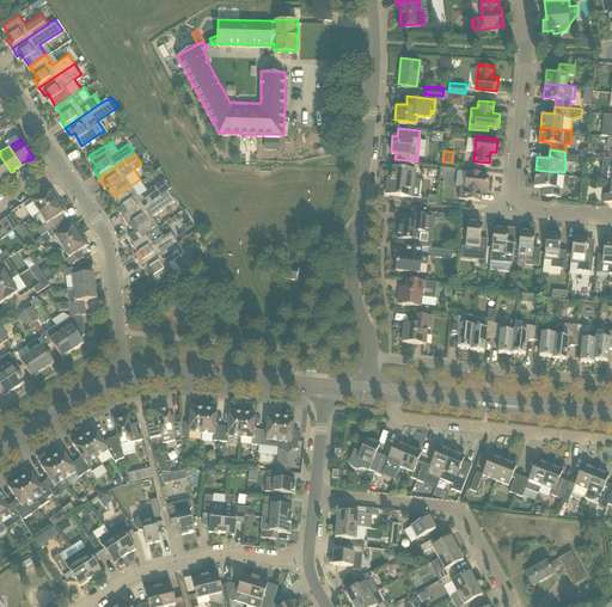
[(7,175),(11,172),(0,155),(0,177),(7,173),(7,175)]
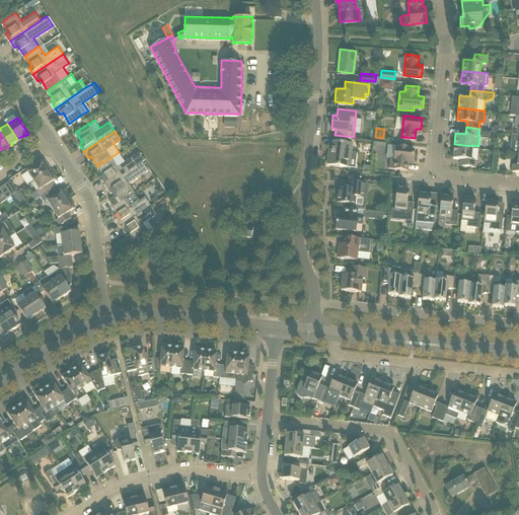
[(518,151),(518,132),(515,132),(512,132),(510,150),(518,151)]
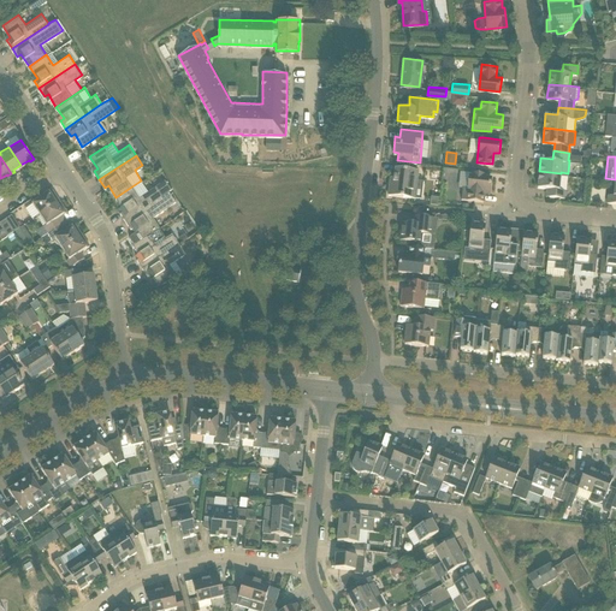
[(419,168),(395,166),(392,182),(390,182),(388,193),(421,197),(424,181),(418,179),(419,168)]
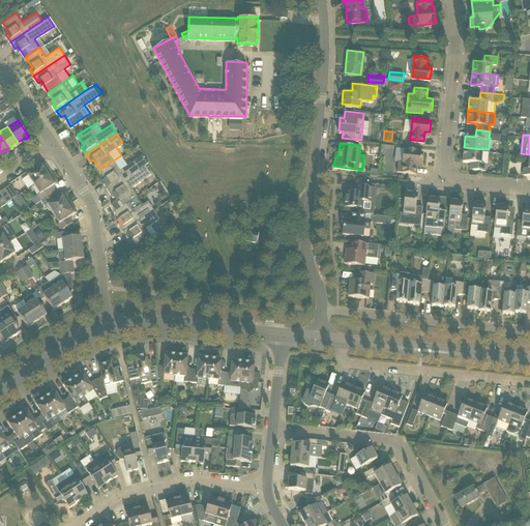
[(487,155),(481,154),(482,149),(464,147),(463,159),(473,161),(472,168),(486,169),(487,155)]
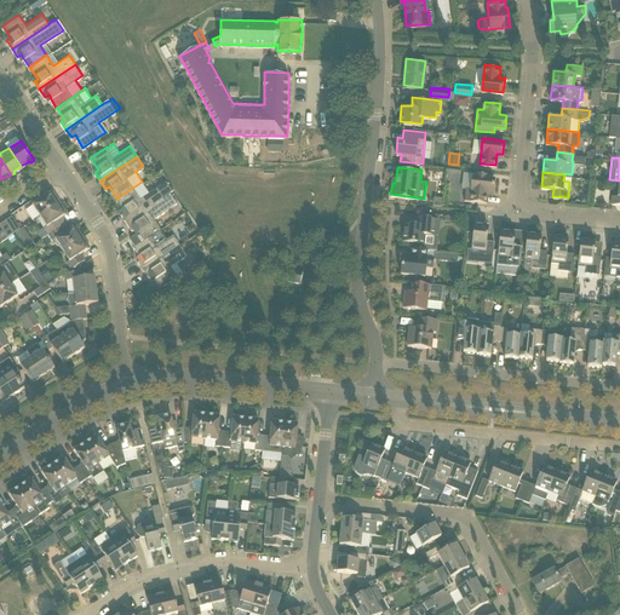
[(493,190),(494,177),(472,174),(471,188),(465,187),(464,199),(486,201),(487,189),(493,190)]
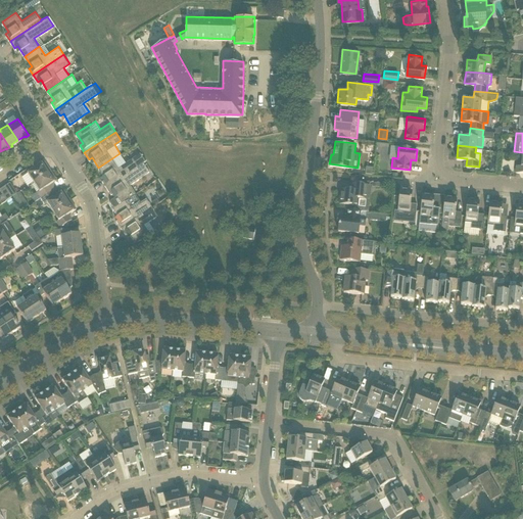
[(145,160),(140,151),(126,161),(120,153),(98,168),(105,178),(102,180),(106,186),(145,160)]
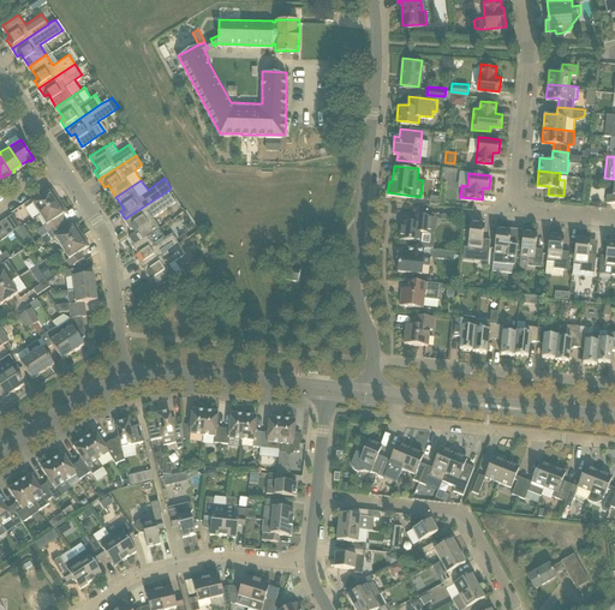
[(52,187),(33,201),(40,211),(59,198),(52,187)]
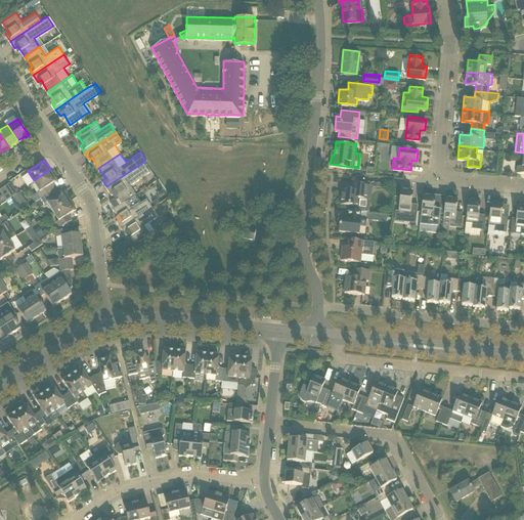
[(112,193),(113,192),(115,197),(112,199),(111,202),(114,206),(132,195),(135,192),(130,183),(149,171),(144,164),(147,162),(146,160),(145,161),(106,186),(112,193)]
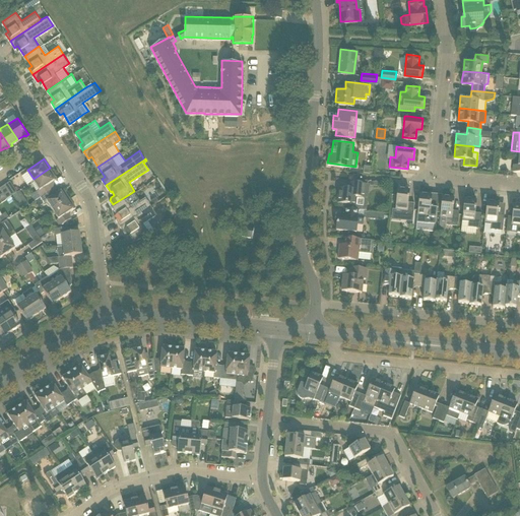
[(57,177),(50,168),(34,179),(39,188),(37,189),(41,195),(52,187),(49,182),(57,177)]
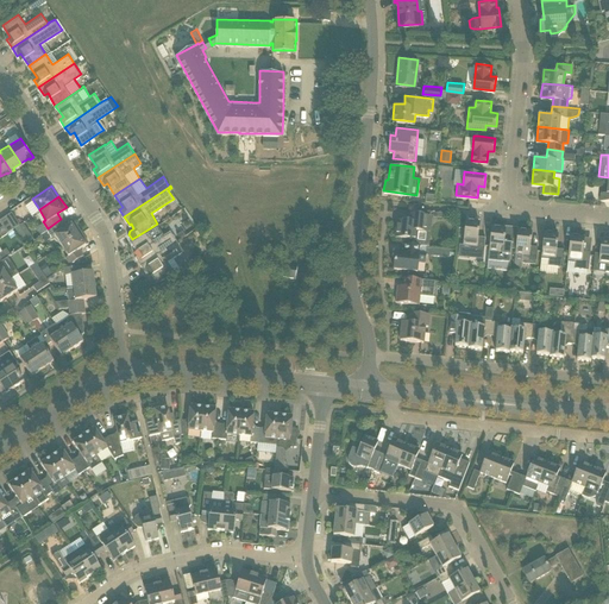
[(12,209),(5,214),(13,226),(19,222),(12,209)]
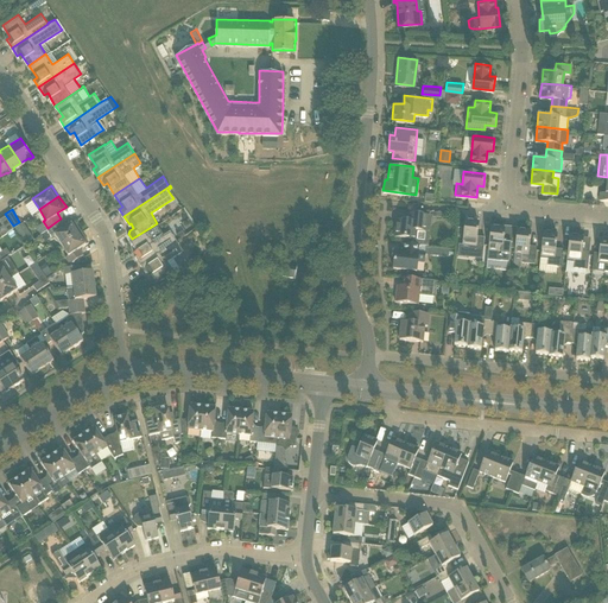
[(428,229),(429,213),(413,210),(412,219),(396,217),(394,234),(416,236),(417,228),(428,229)]
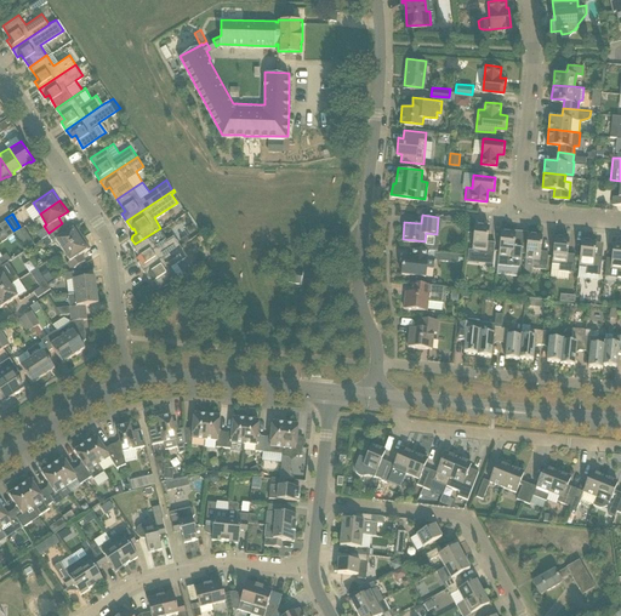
[(13,231),(5,218),(0,221),(0,223),(3,228),(6,234),(7,235),(13,231)]
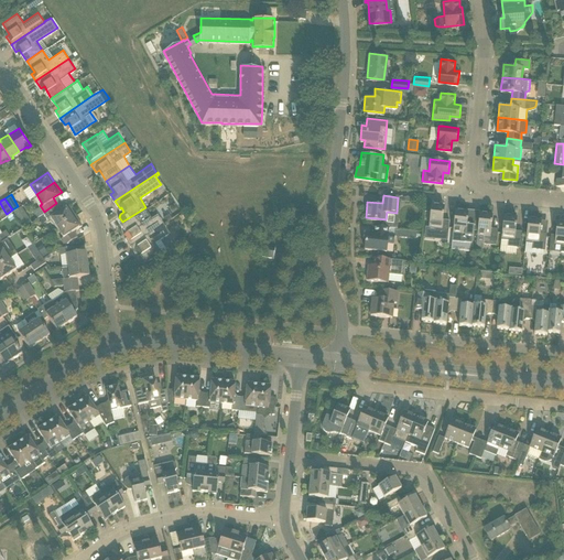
[(61,208),(56,203),(44,212),(47,217),(51,216),(56,226),(75,213),(68,203),(61,208)]
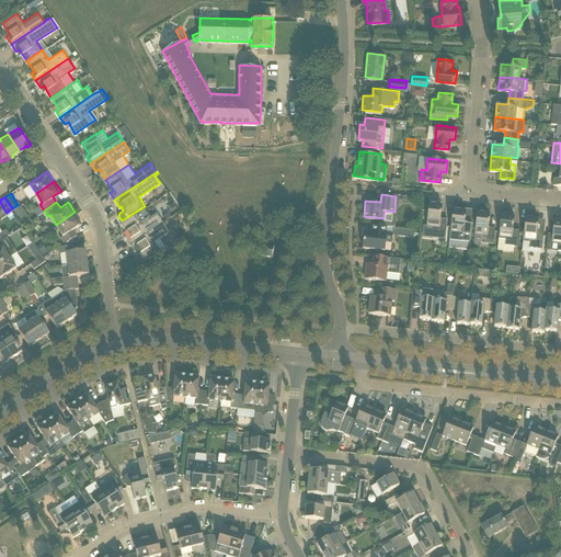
[(441,218),(442,203),(428,202),(426,224),(433,225),(432,231),(445,234),(447,219),(441,218)]
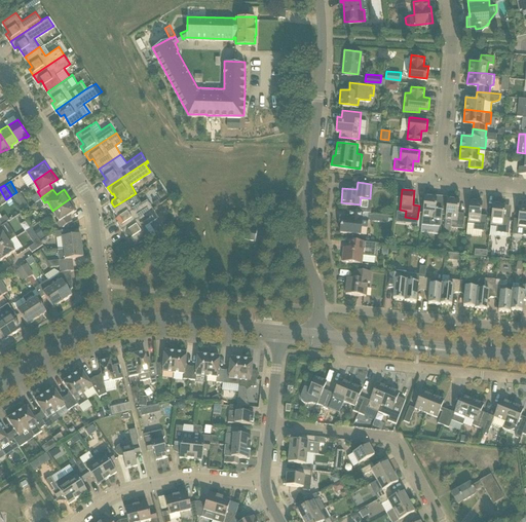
[(435,211),(437,196),(424,194),(422,215),(421,222),(427,223),(440,224),(442,211),(435,211)]
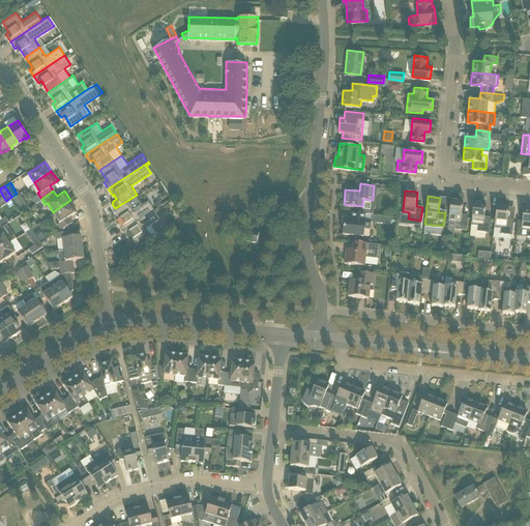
[(122,229),(153,208),(148,200),(139,205),(134,197),(115,208),(114,209),(121,220),(118,222),(122,229)]
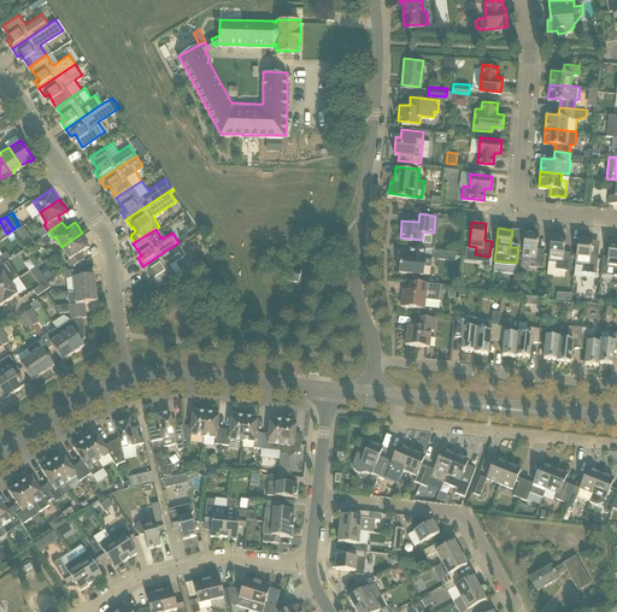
[(35,239),(29,231),(21,237),(25,245),(35,239)]
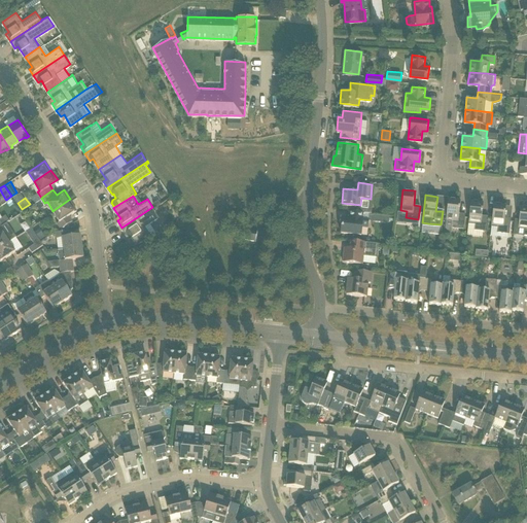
[(458,213),(460,199),(448,198),(446,218),(452,218),(451,225),(463,227),(465,214),(458,213)]
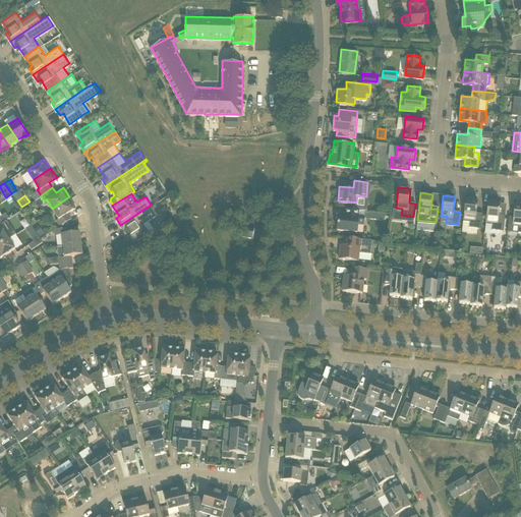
[(60,224),(71,217),(68,212),(75,207),(69,196),(52,209),(58,217),(56,219),(60,224)]
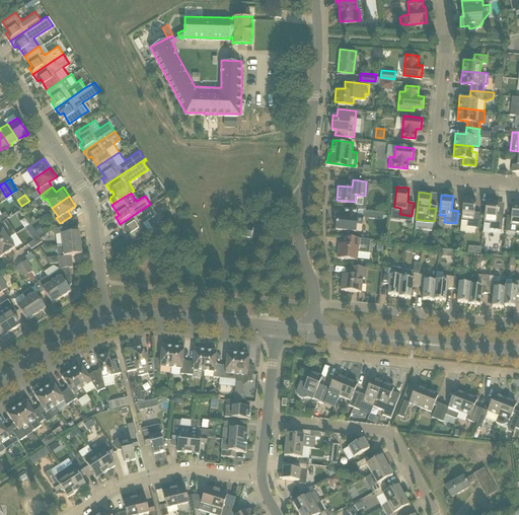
[(473,212),(475,198),(463,197),(461,217),(460,224),(474,225),(478,226),(480,213),(473,212)]
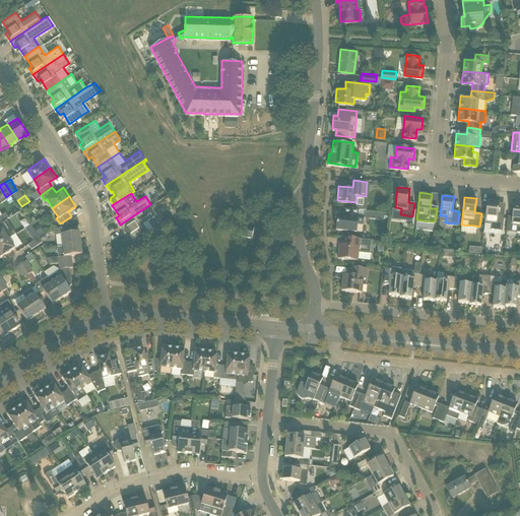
[(498,215),(499,201),(486,199),(484,219),(491,220),(490,228),(502,229),(504,215),(498,215)]
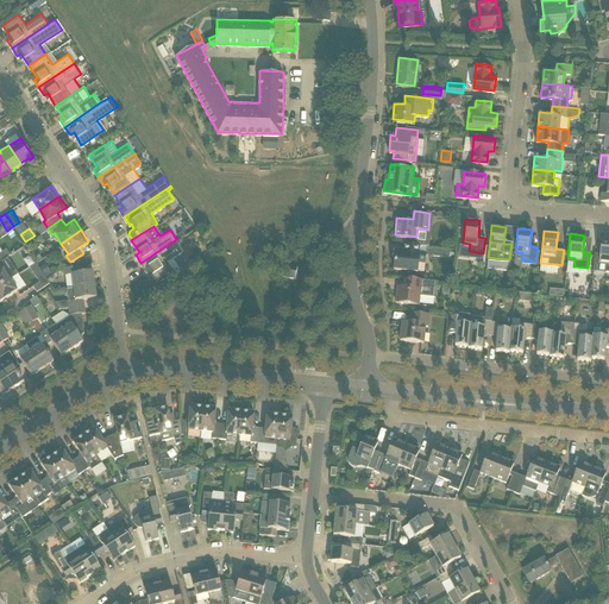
[(604,269),(608,269),(608,237),(601,237),(598,260),(606,262),(604,269)]
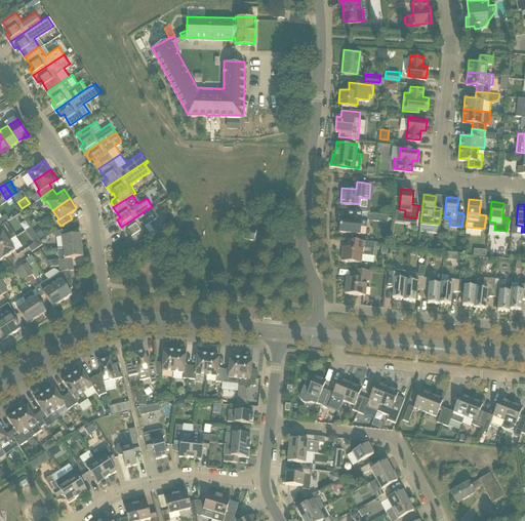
[(152,206),(121,227),(126,234),(129,232),(135,242),(150,233),(152,236),(157,233),(149,221),(158,214),(152,206)]
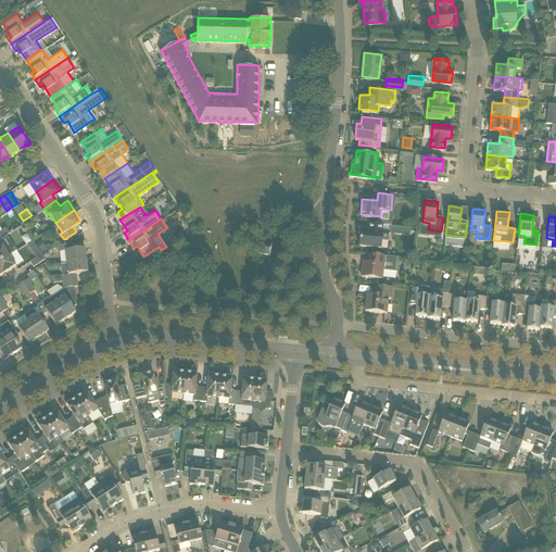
[(389,223),(369,221),(368,229),(361,229),(359,243),(381,246),(382,237),(388,237),(389,223)]
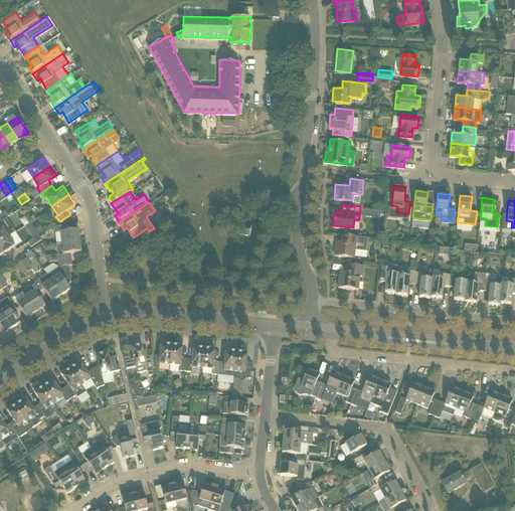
[(0,219),(1,218),(9,213),(5,208),(0,211),(0,219)]
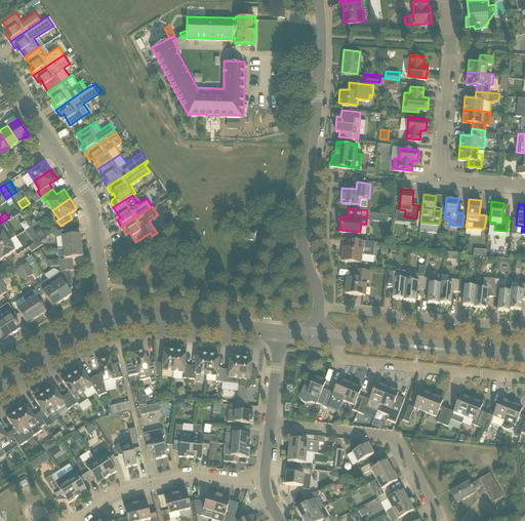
[(10,225),(5,228),(1,223),(0,224),(0,244),(14,235),(16,234),(10,225)]
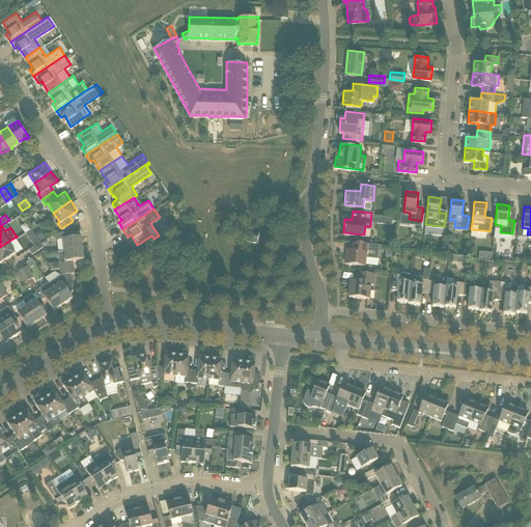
[(26,230),(34,244),(40,240),(31,226),(26,230)]
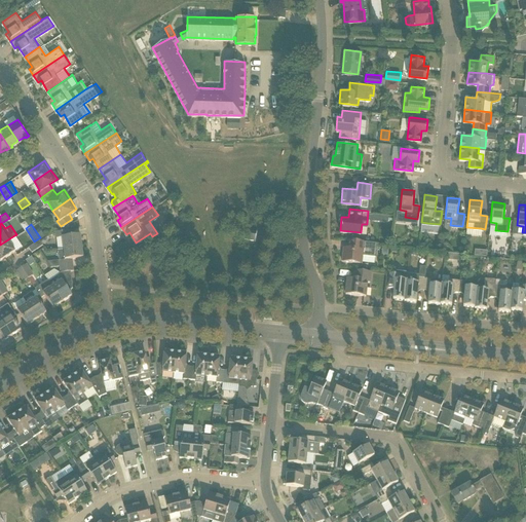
[(45,233),(40,225),(35,228),(40,236),(45,233)]
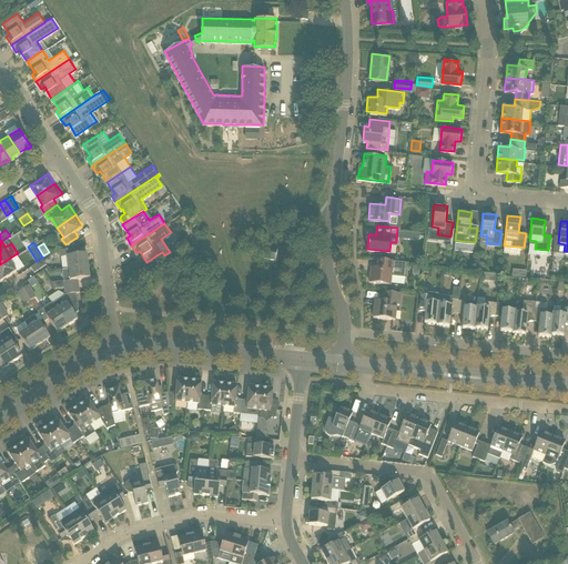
[(89,263),(87,251),(75,252),(74,245),(60,248),(61,254),(68,253),(69,265),(89,263)]
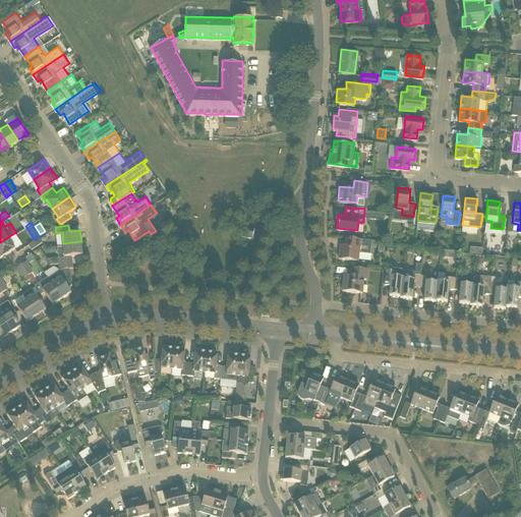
[(254,227),(243,225),(241,235),(253,236),(254,227)]
